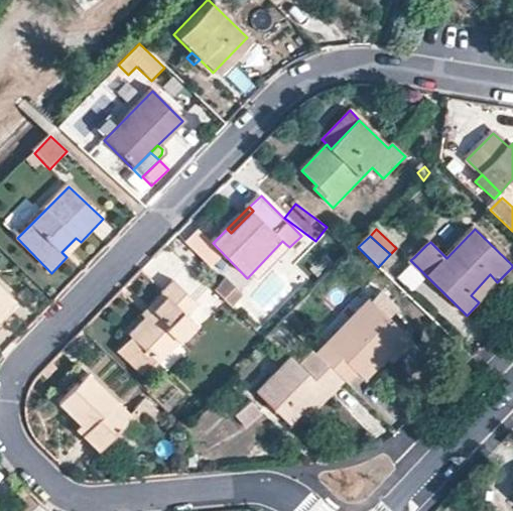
[(67,257),(81,242),(76,238),(61,252),(67,257)]
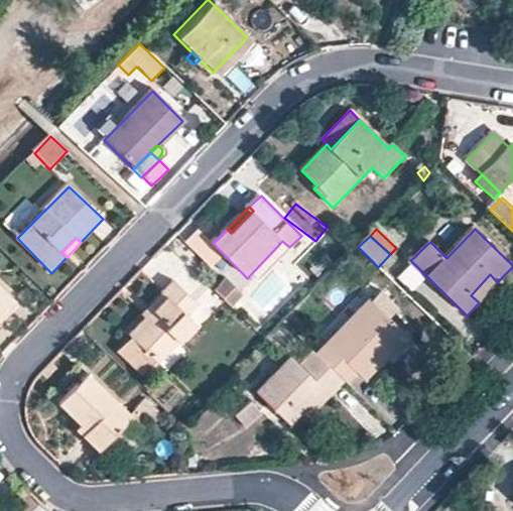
[(273,264),(289,247),(282,241),(266,258),(273,264)]
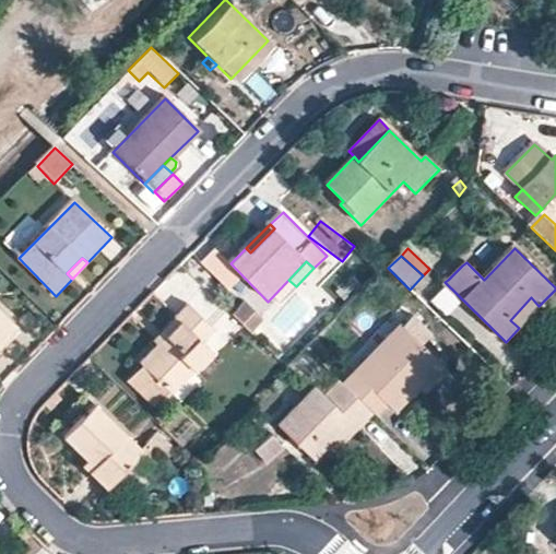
[(444,275),(448,280),(462,266),(457,261),(444,275)]
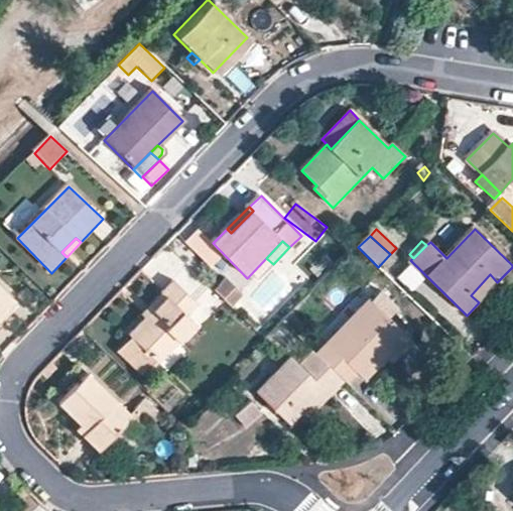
[(471,295),(479,302),(497,282),(490,274),(471,295)]
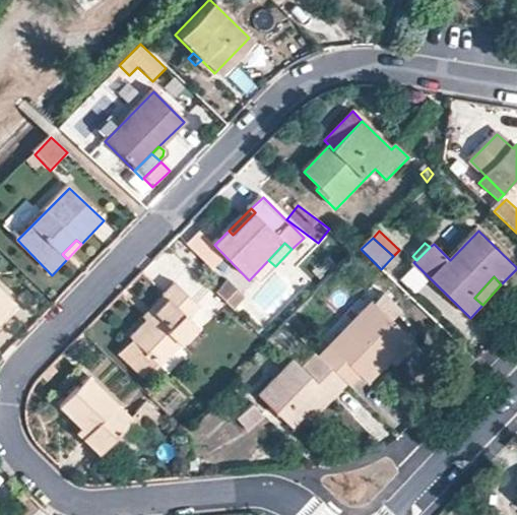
[(245,297),(230,282),(217,296),(233,310),(245,297)]
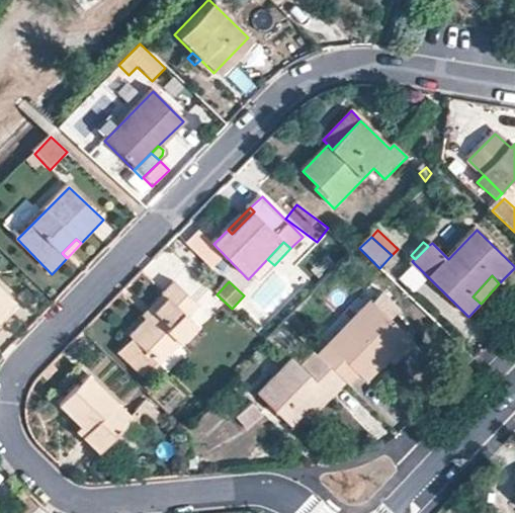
[(130,336),(134,339),(158,363),(160,365),(197,327),(189,318),(199,308),(175,282),(164,293),(168,298),(147,320),(130,336)]
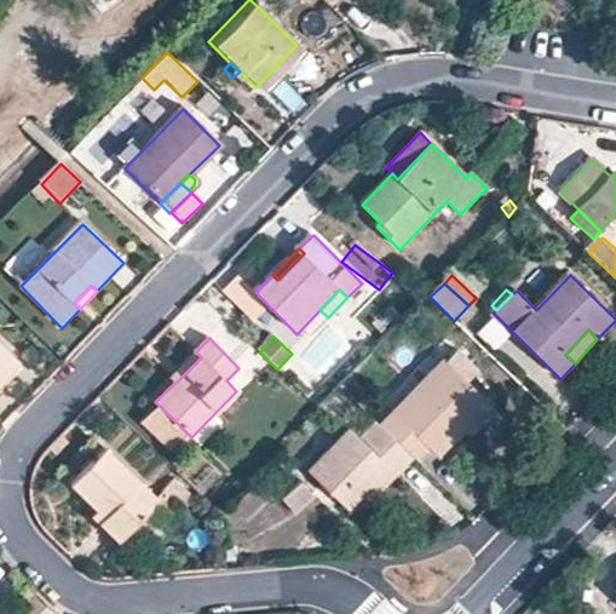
[(0,369),(13,356),(0,343),(0,369)]
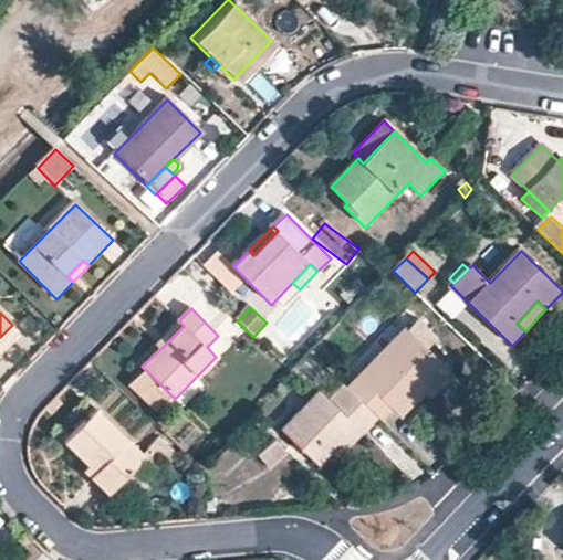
[(155,344),(160,349),(184,326),(179,320),(155,344)]
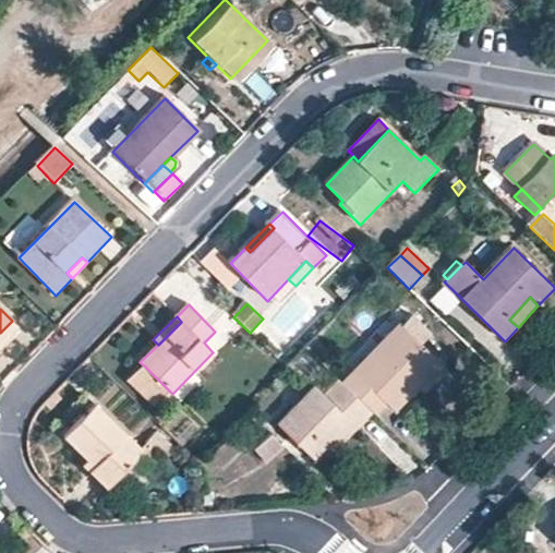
[(0,333),(0,345),(17,326),(12,321),(0,333)]
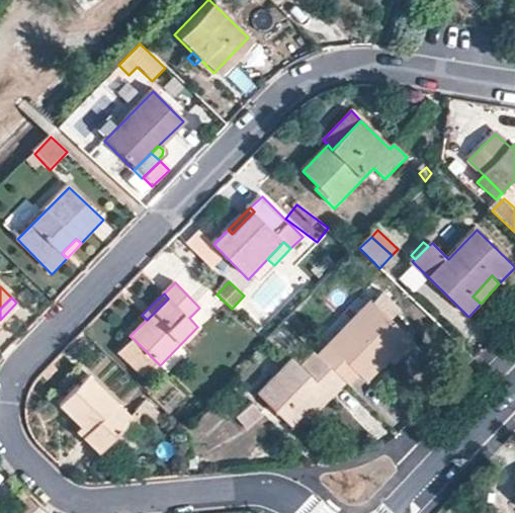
[(319,357),(346,383),(356,372),(367,383),(388,361),(411,338),(372,302),(319,357)]
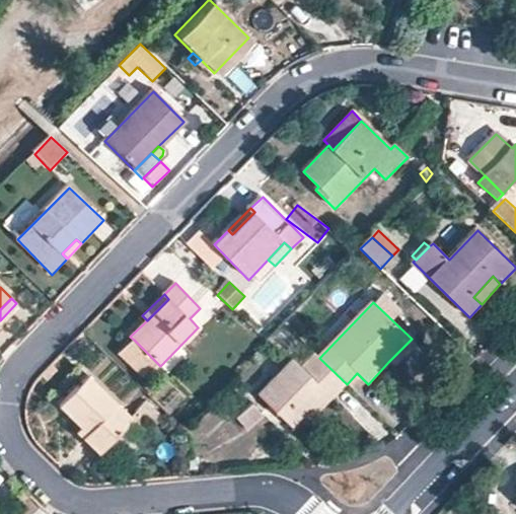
[(412,339),(388,362),(396,368),(418,345),(412,339)]
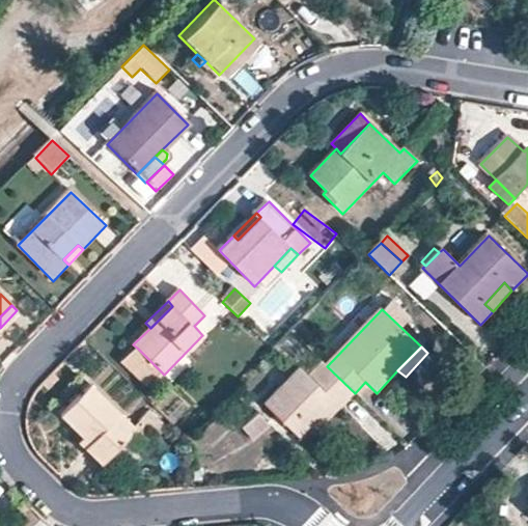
[(162,372),(137,348),(121,362),(146,387),(162,372)]
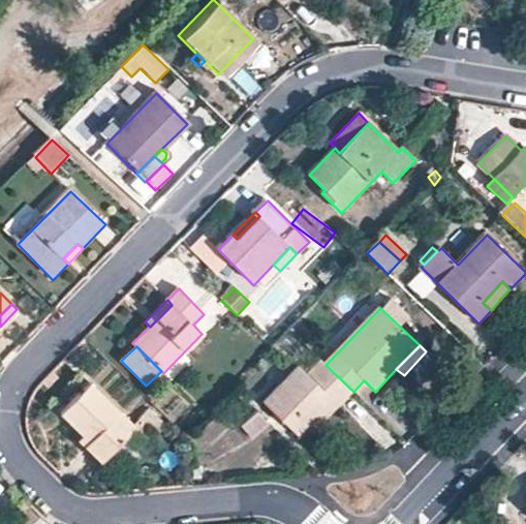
[(340,406),(353,392),(326,365),(320,360),(307,375),(300,368),(265,404),(298,435),(317,413),(333,398),(340,406)]
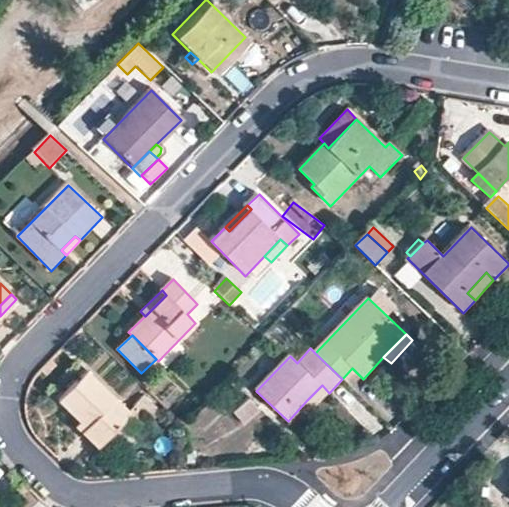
[(59,368),(53,362),(43,373),(49,379),(59,368)]
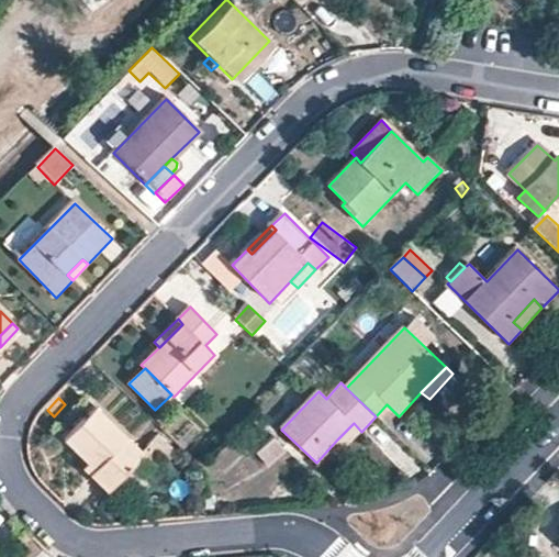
[(399,416),(387,404),(376,416),(388,427),(399,416)]
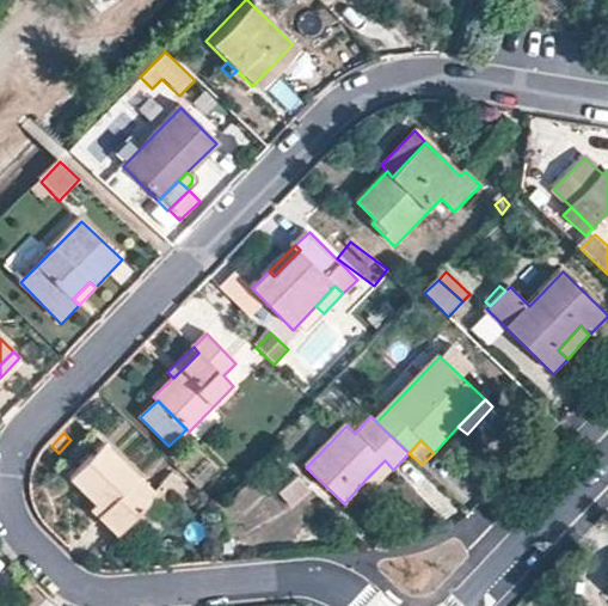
[(69,479),(96,505),(103,513),(98,518),(117,537),(143,508),(158,494),(105,442),(69,479)]
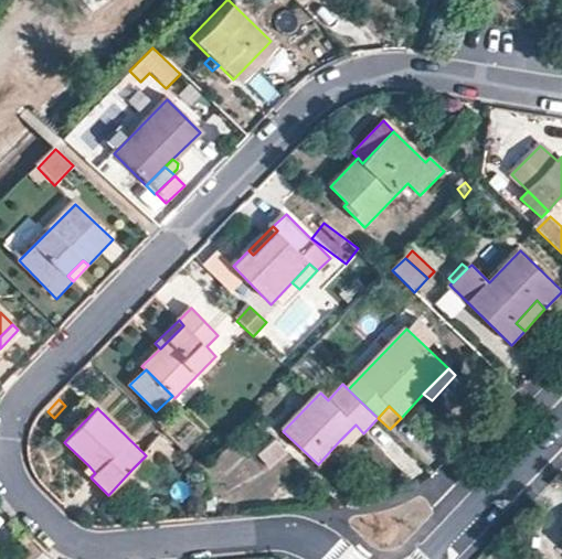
[(348,449),(363,433),(356,425),(339,441),(348,449)]
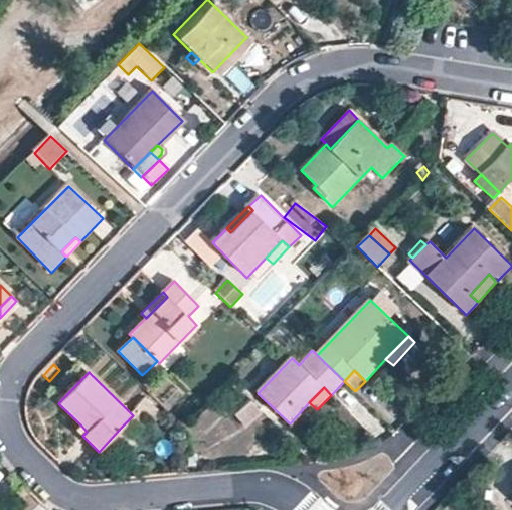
[(263,414),(251,401),(235,415),(246,429),(263,414)]
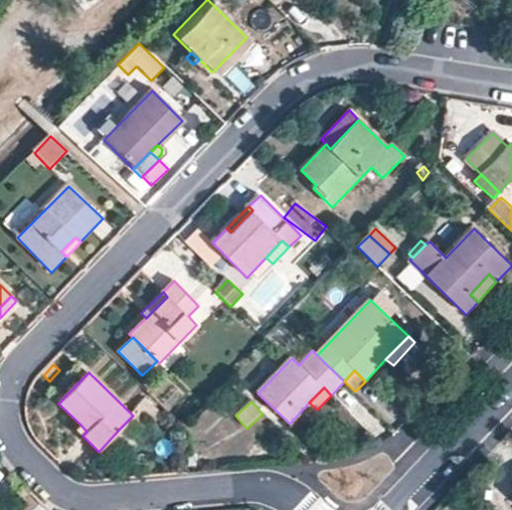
[(140,408),(133,415),(121,428),(132,438),(150,418),(140,408)]
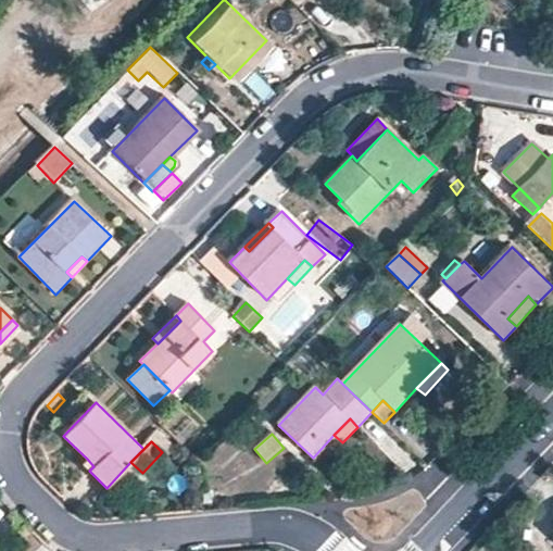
[(93,466),(87,459),(82,463),(89,471),(93,466)]
